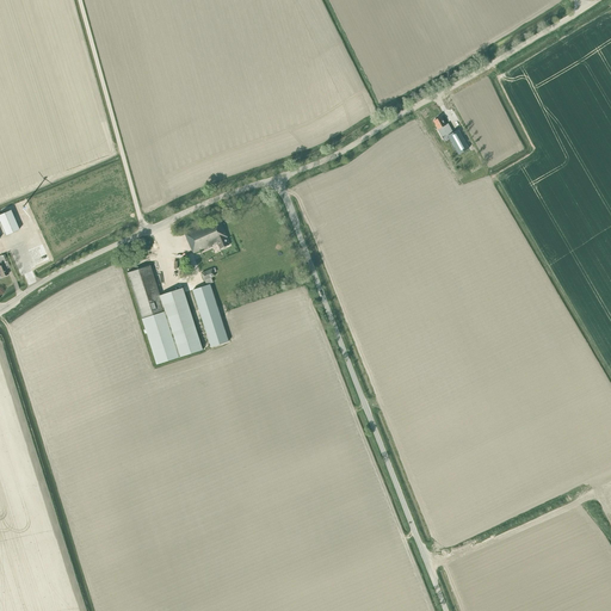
[(442,117),(434,121),(437,125),(436,127),(438,129),(438,130),(442,137),(448,134),(458,154),(469,148),(458,130),(454,133),(448,124),(445,125),(442,117)]
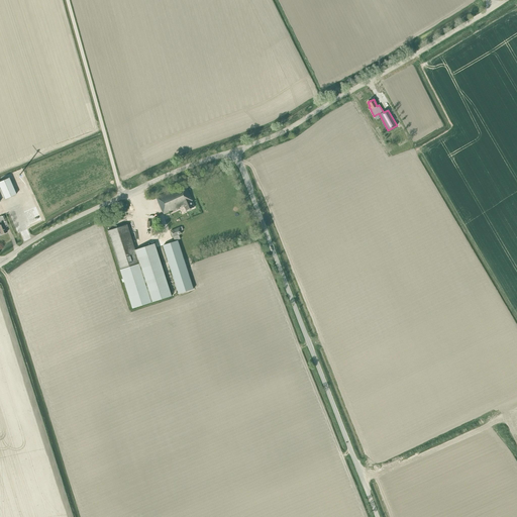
[(16,194),(9,178),(0,181),(0,188),(5,199),(16,194)]
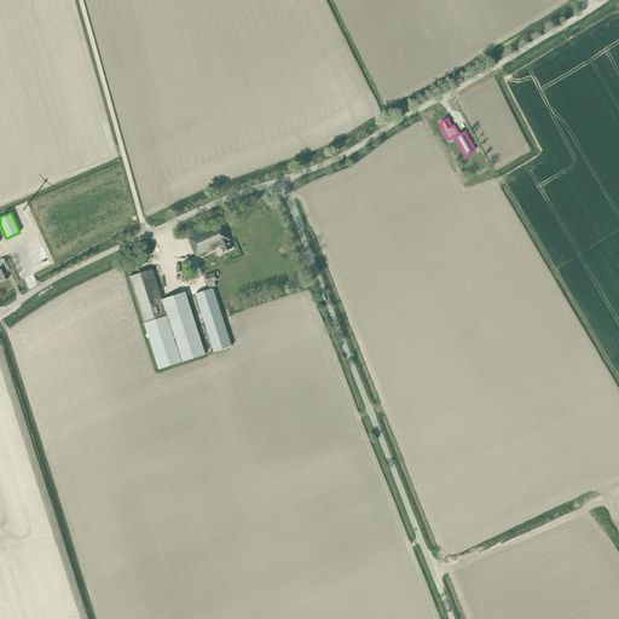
[(231,241),(221,221),(194,233),(187,236),(196,256),(220,246),(224,253),(232,248),(229,241),(231,241)]
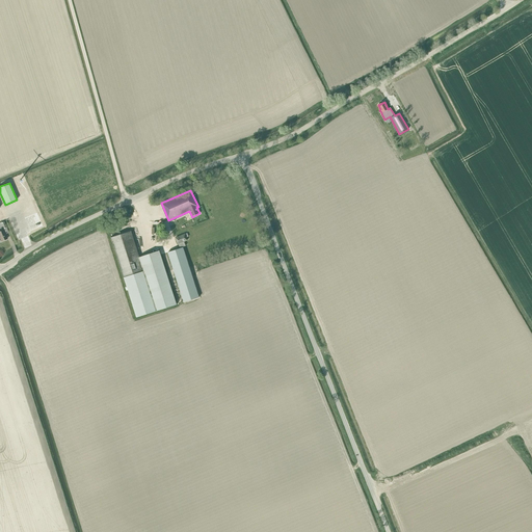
[(7,239),(5,234),(8,233),(4,222),(1,223),(3,228),(1,229),(1,231),(0,231),(0,239),(1,241),(7,239)]
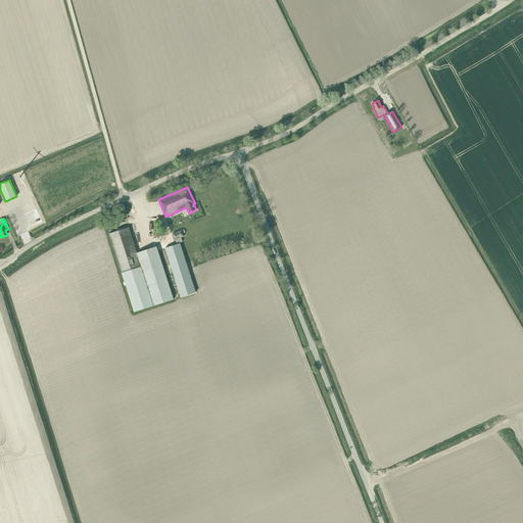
[(174,299),(157,246),(137,252),(129,228),(109,234),(122,274),(135,312),(174,299)]
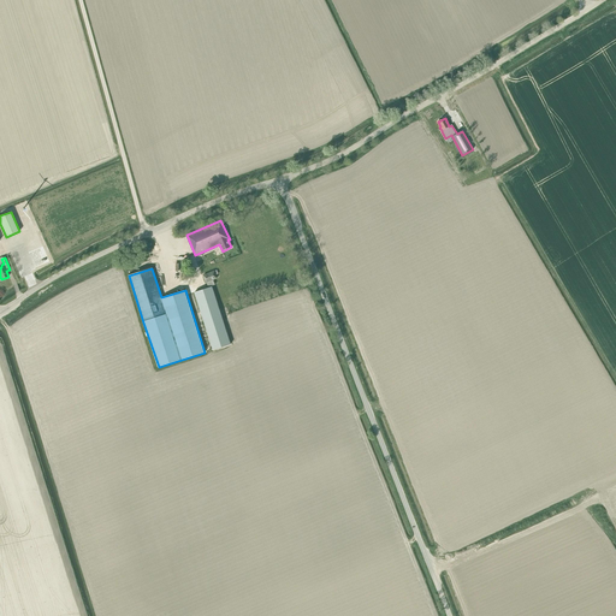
[(208,288),(212,286),(215,285),(213,279),(217,278),(214,271),(203,276),(206,283),(207,283),(208,288)]
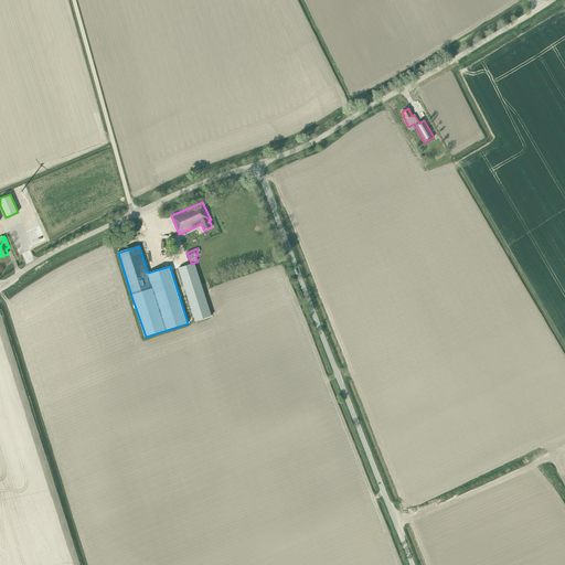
[(194,263),(179,268),(195,321),(211,316),(194,263)]
